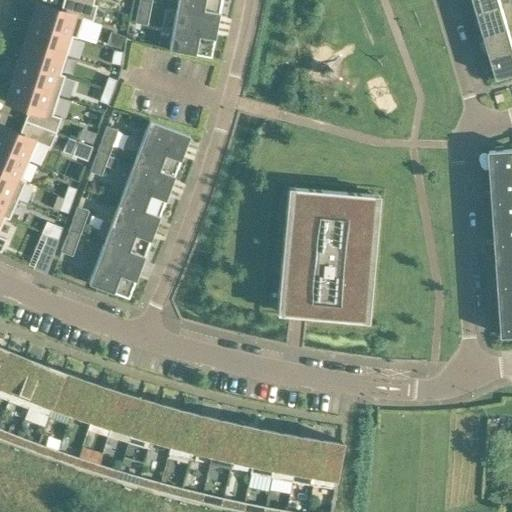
[(36,2),(30,22),(66,33),(72,35),(76,36),(82,17),(91,20),(96,5),(92,4),(77,0),(62,0),(60,9),(36,2)]
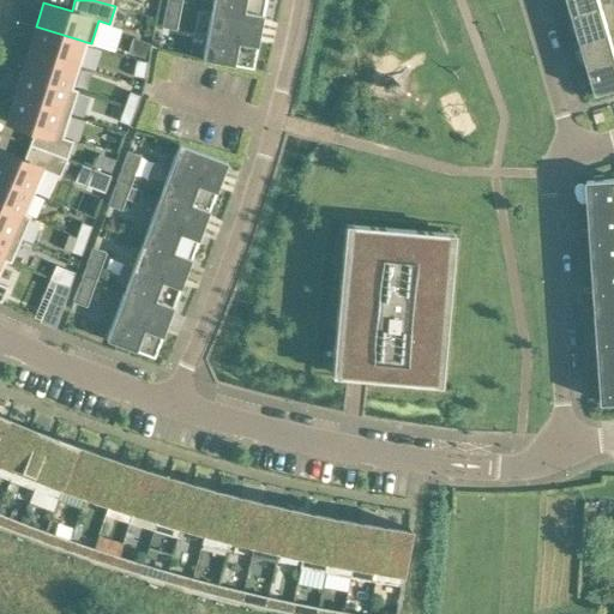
[(174,0),(167,0),(164,13),(179,16),(181,1),(174,0)]
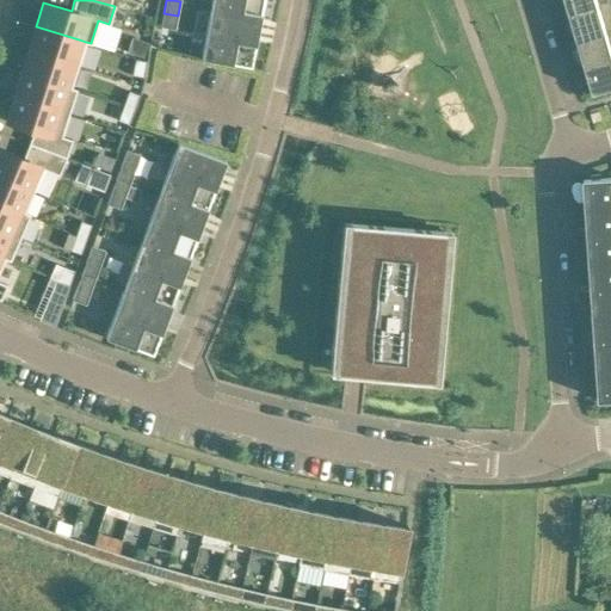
[(211,0),(211,7),(260,17),(263,6),(261,6),(263,0),(211,0)]
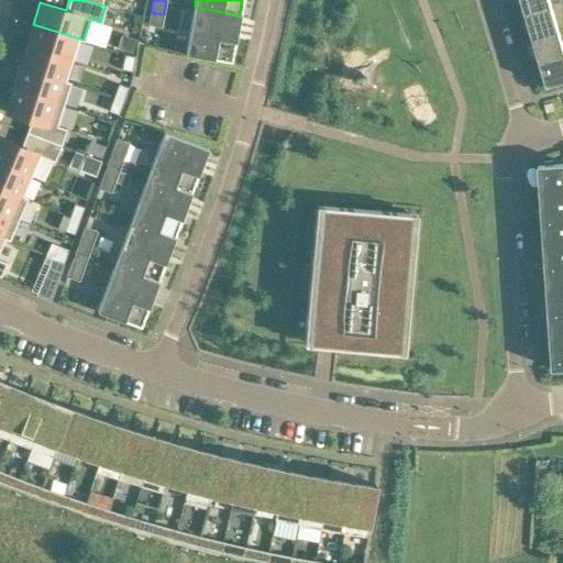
[(522,12),(523,12),(562,0),(521,0),(525,11),(522,12)]
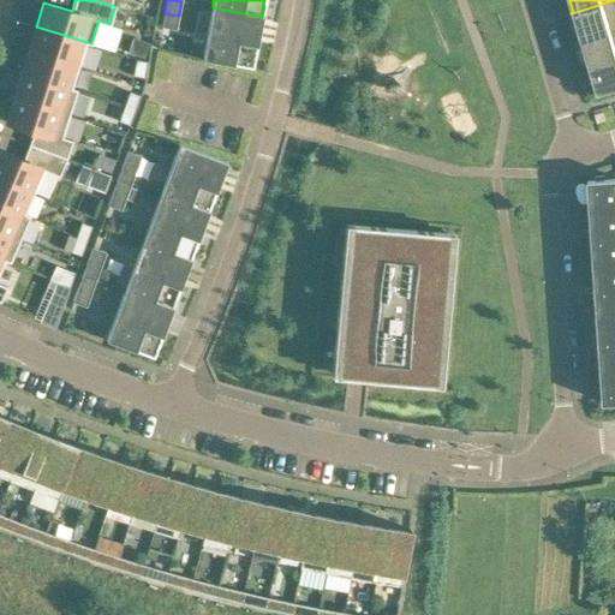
[(579,39),(579,40),(614,29),(614,0),(572,13),(572,15),(574,13),(581,39),(579,39)]
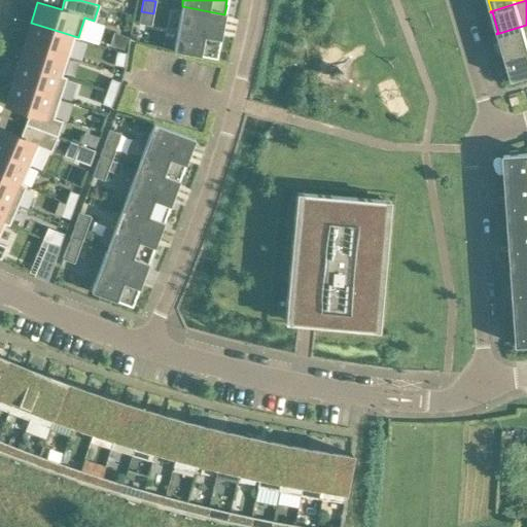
[(182,6),(178,28),(220,36),(223,16),(226,18),(226,16),(224,16),(224,14),(182,6)]
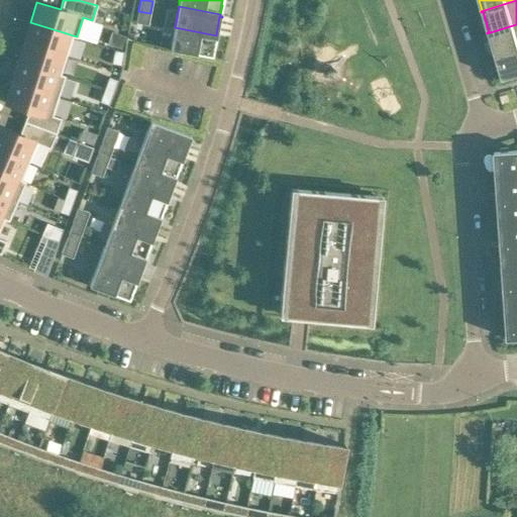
[(138,11),(136,22),(148,25),(150,13),(138,11)]
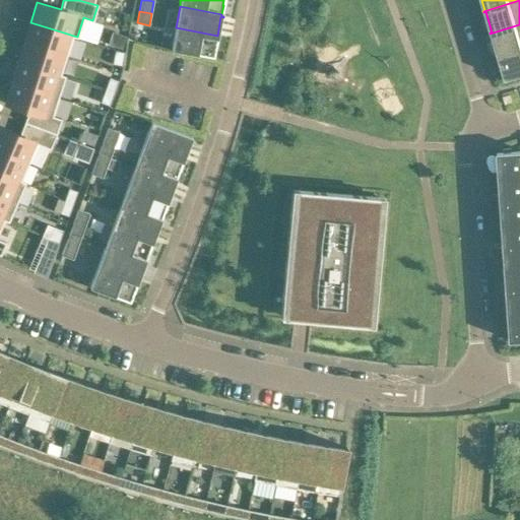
[(30,22),(24,42),(61,54),(67,56),(73,36),(67,34),(30,22)]
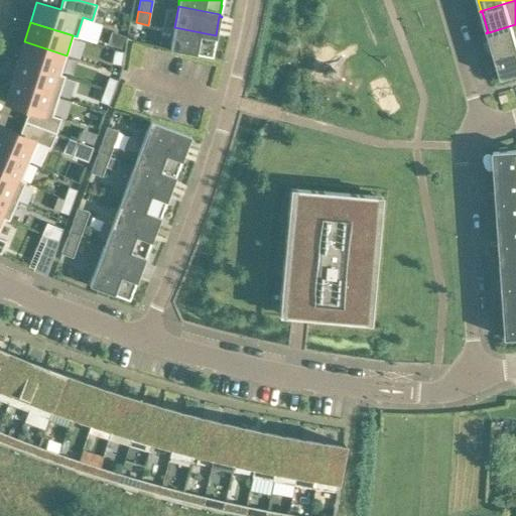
[(492,54),(493,55),(515,48),(515,24),(486,33),(486,34),(488,33),(494,54),(492,54)]
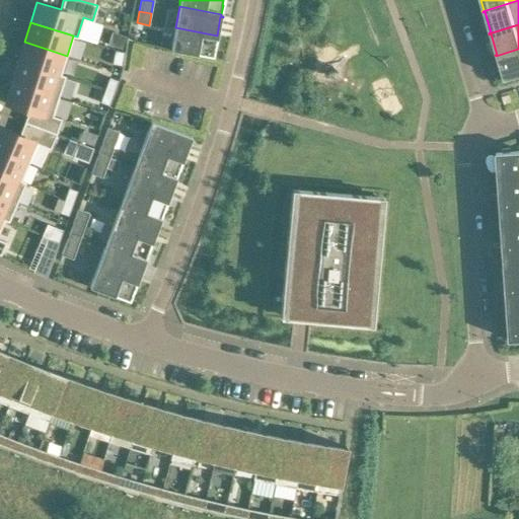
[(175,27),(171,50),(213,58),(215,48),(214,48),(217,35),(175,27)]
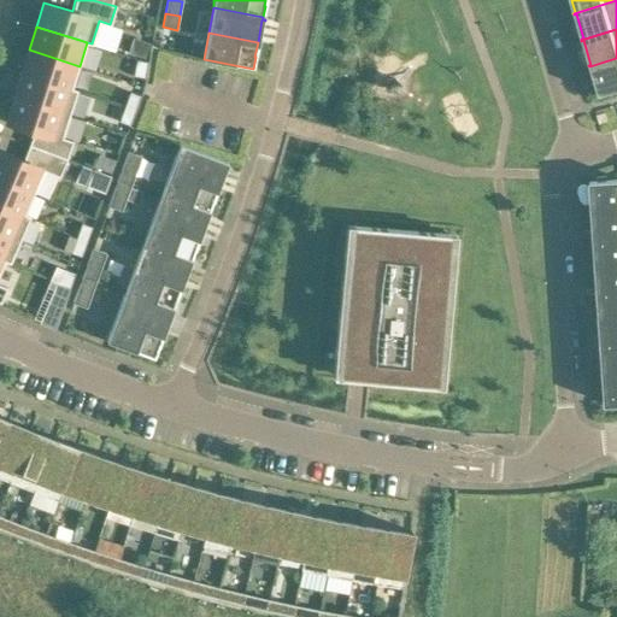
[(133,36),(128,52),(144,57),(148,41),(133,36)]
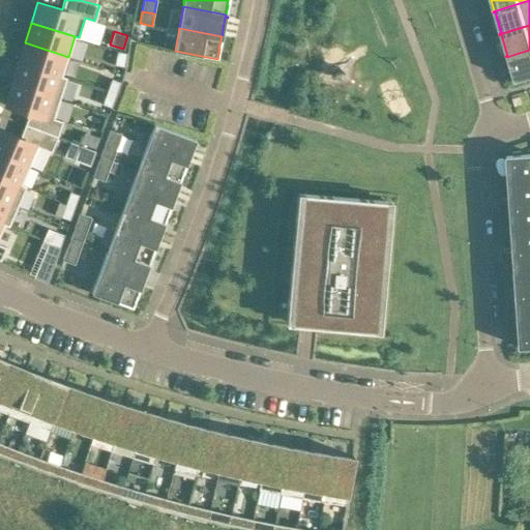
[(22,53),(18,63),(56,76),(61,78),(68,57),(62,55),(25,42),(22,53)]
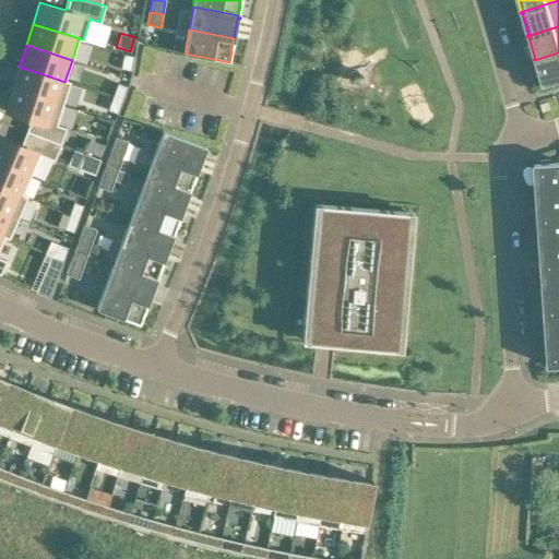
[(558,52),(534,60),(534,61),(536,60),(543,83),(540,83),(540,84),(558,79),(558,52)]
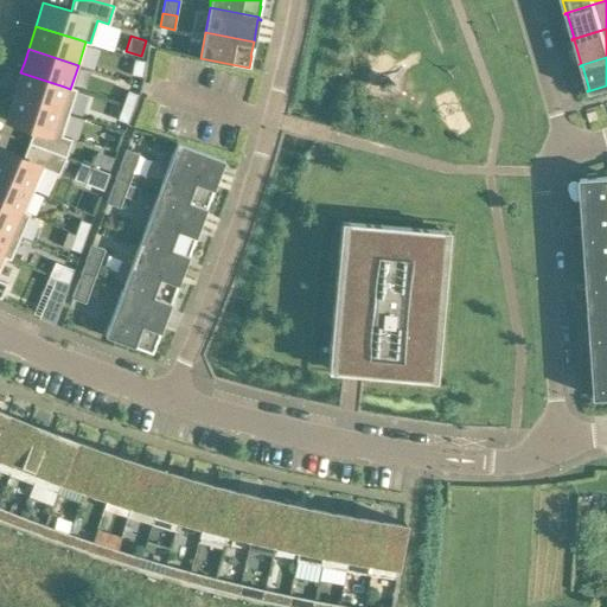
[(134,58),(132,74),(141,76),(145,61),(134,58)]
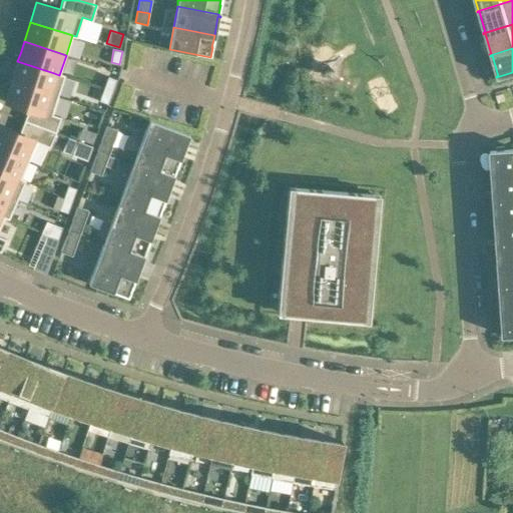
[(17,61),(11,81),(48,93),(57,96),(63,76),(59,75),(54,73),(17,61)]
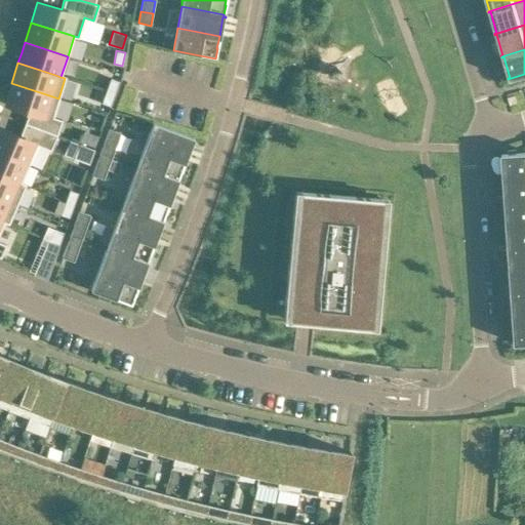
[(110,78),(106,90),(114,94),(119,81),(110,78)]
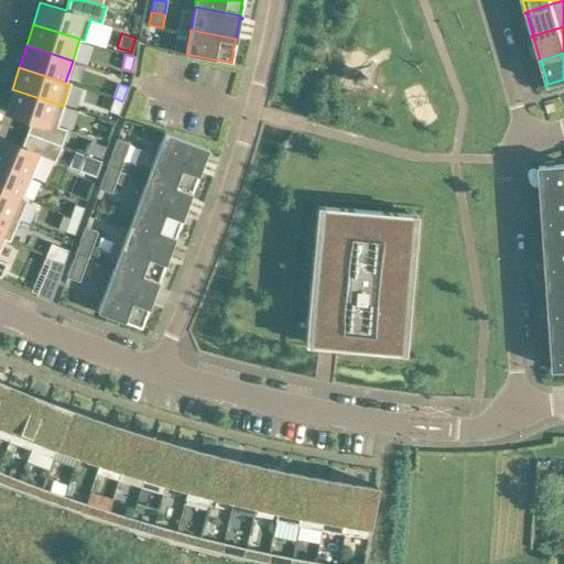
[(12,89),(6,111),(31,119),(26,132),(60,144),(65,128),(56,126),(63,106),(53,102),(12,89)]
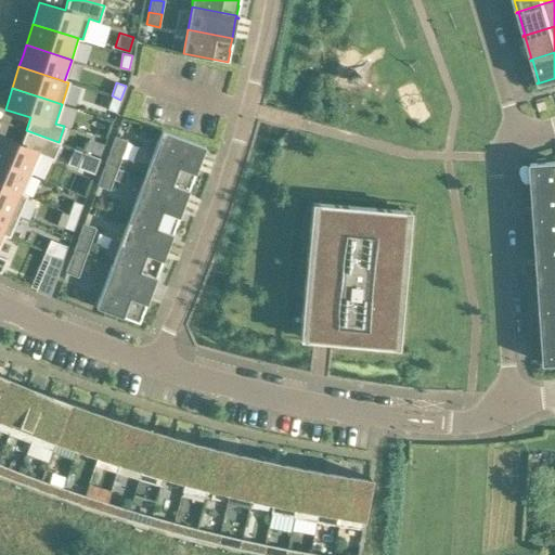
[(112,95),(107,108),(116,112),(120,100),(112,95)]
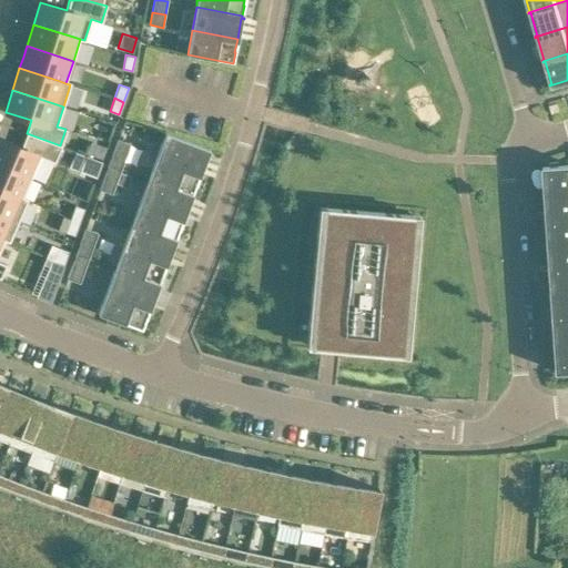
[(0,138),(0,163),(26,174),(32,178),(41,156),(54,162),(60,145),(27,133),(21,148),(0,138)]
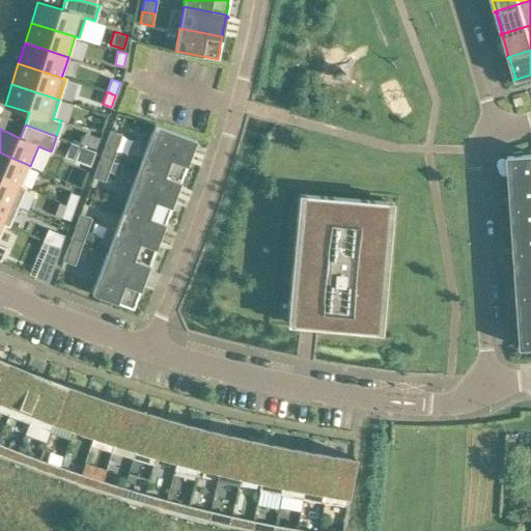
[(155,124),(146,146),(187,162),(193,144),(196,145),(196,144),(195,143),(196,140),(155,124)]
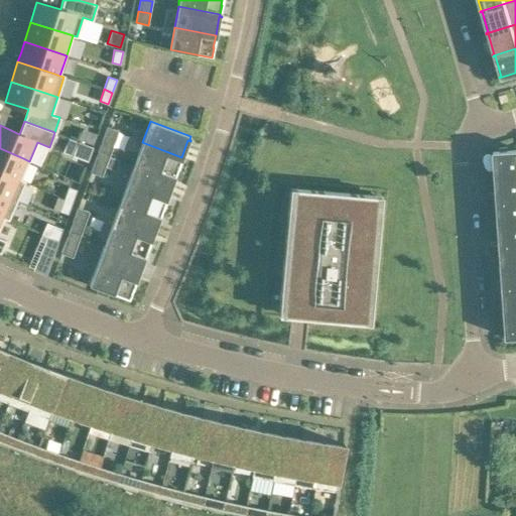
[(107,127),(103,138),(114,142),(118,131),(107,127)]
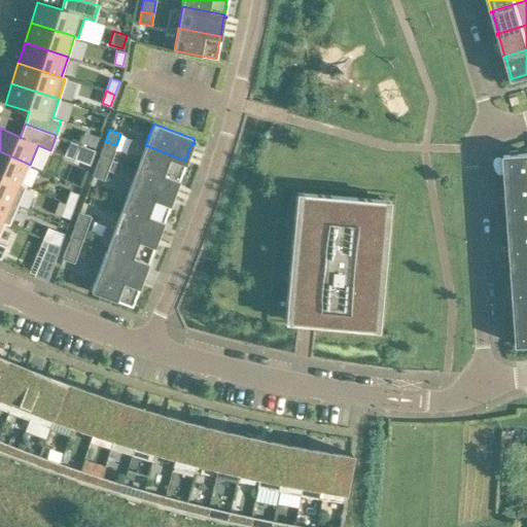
[(84,131),(79,142),(94,147),(98,136),(84,131)]
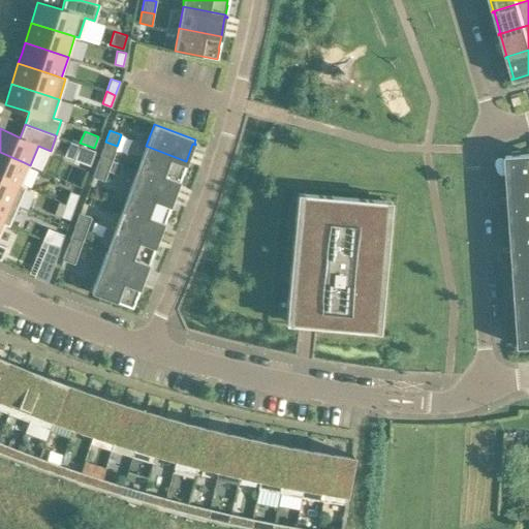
[(105,142),(101,153),(113,158),(117,146),(105,142)]
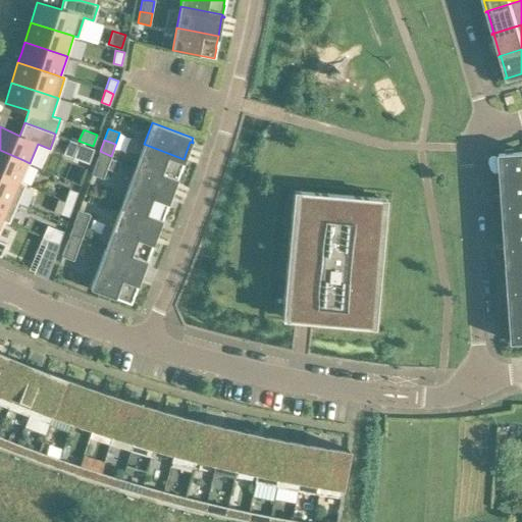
[(77,143),(72,157),(88,163),(93,149),(77,143)]
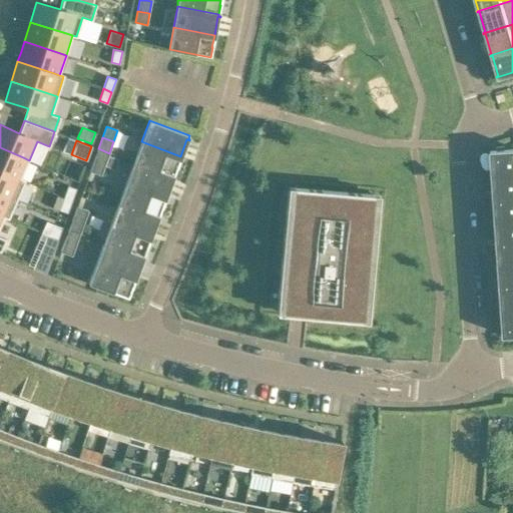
[(141,141),(134,161),(173,176),(176,169),(175,168),(180,156),(141,141)]
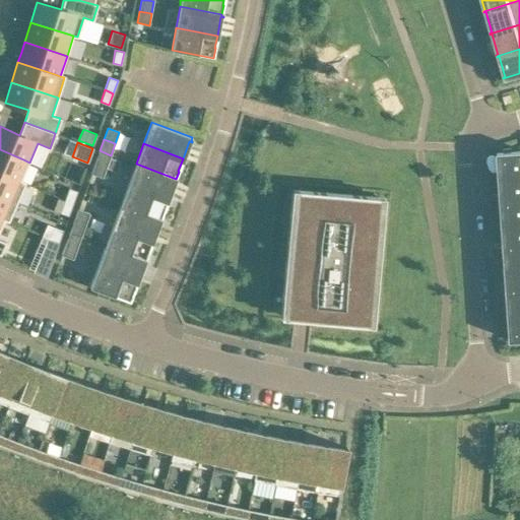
[(0,149),(0,172),(15,179),(21,182),(29,163),(23,159),(0,149)]
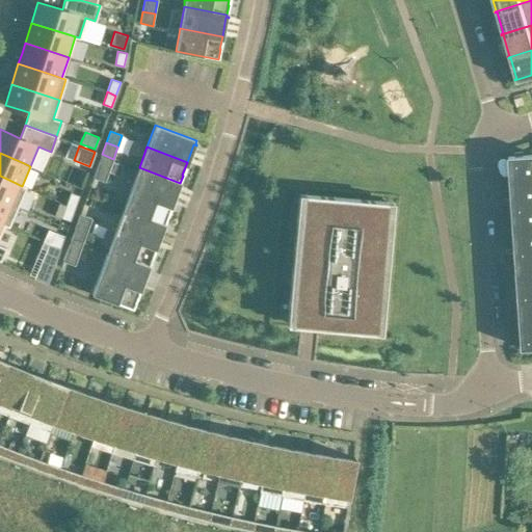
[(102,154),(97,166),(109,170),(113,159),(102,154)]
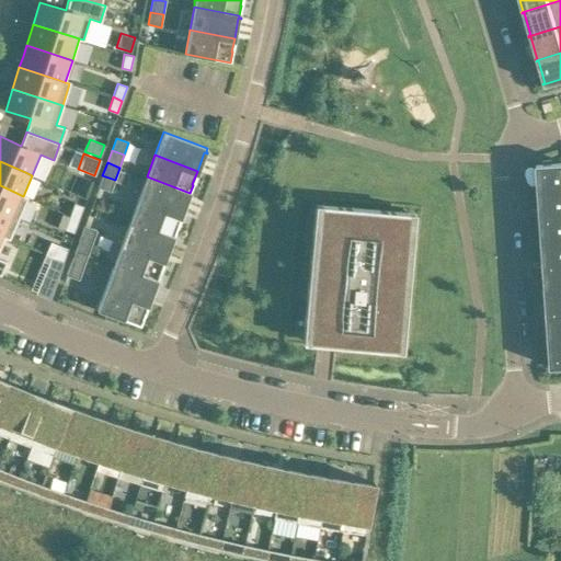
[(536,191),(560,189),(560,163),(537,165),(539,190),(536,190),(536,191)]
